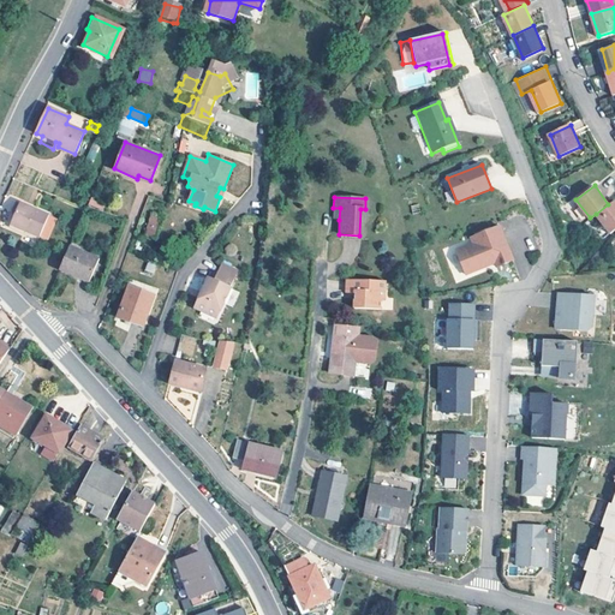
[(614,199),(608,204),(596,214),(610,234),(614,230),(614,199)]
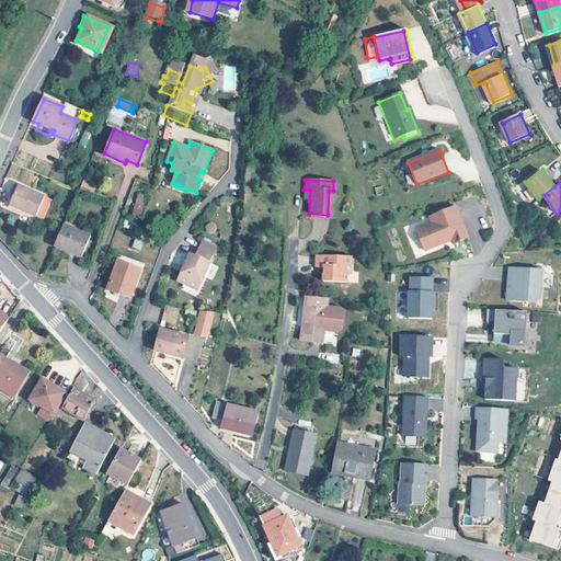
[(45,197),(19,186),(11,205),(26,210),(36,216),(45,197)]
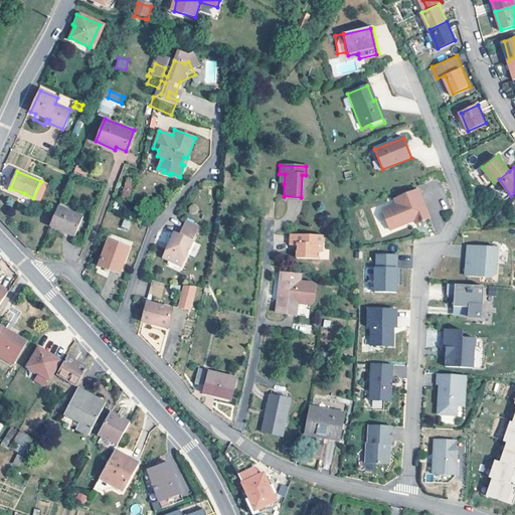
[(136,182),(127,179),(121,197),(130,200),(136,182)]
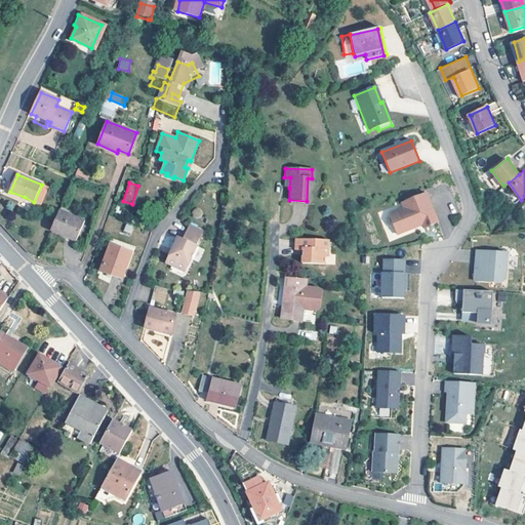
[(8,196),(23,201),(25,197),(10,192),(8,196)]
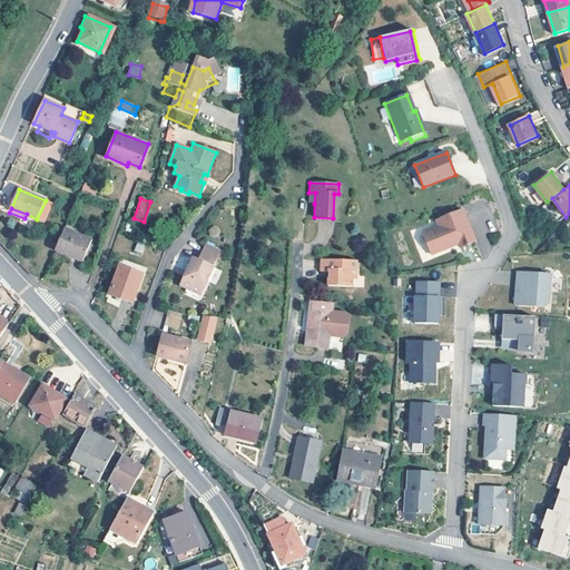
[(475,242),(463,209),(436,220),(439,226),(423,233),(432,255),(452,247),(451,244),(458,241),(459,244),(460,247),(475,242)]
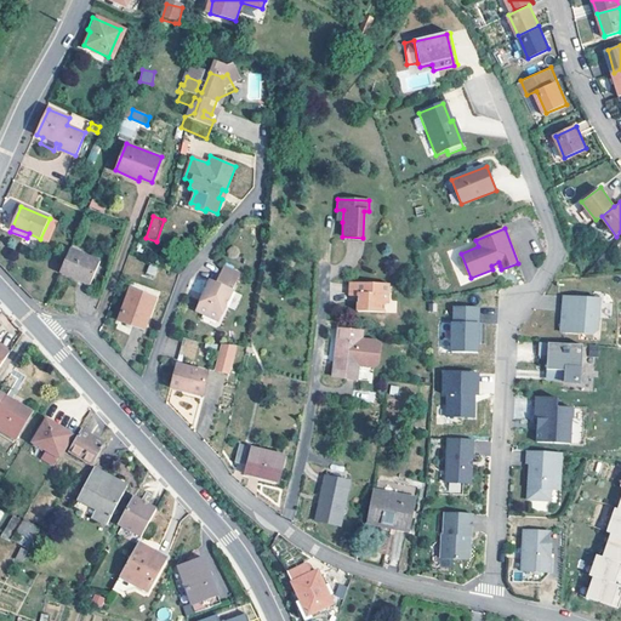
[(61,272),(90,285),(101,261),(72,248),(61,272)]
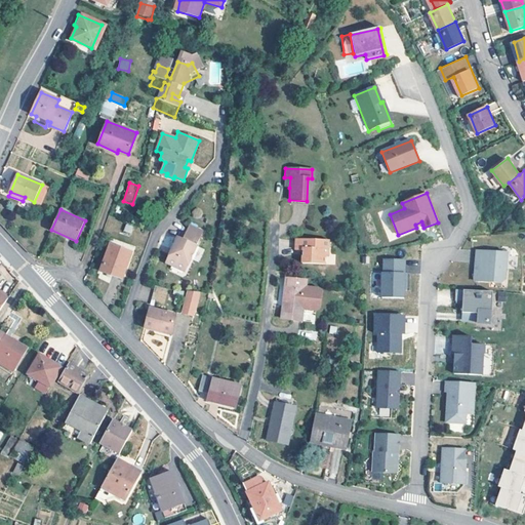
[(132,229),(126,226),(123,233),(130,235),(132,229)]
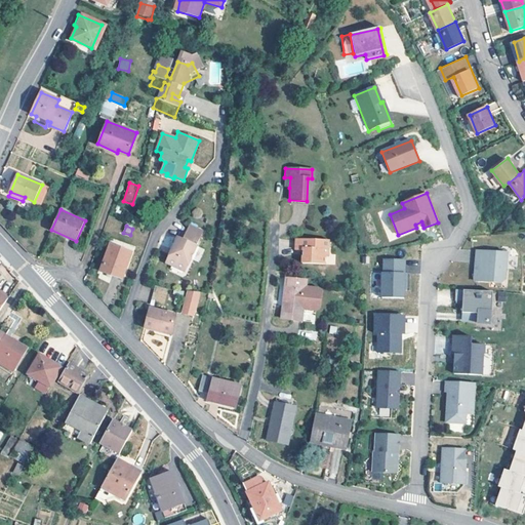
[(165,264),(184,272),(202,233),(189,226),(182,239),(177,238),(165,264)]
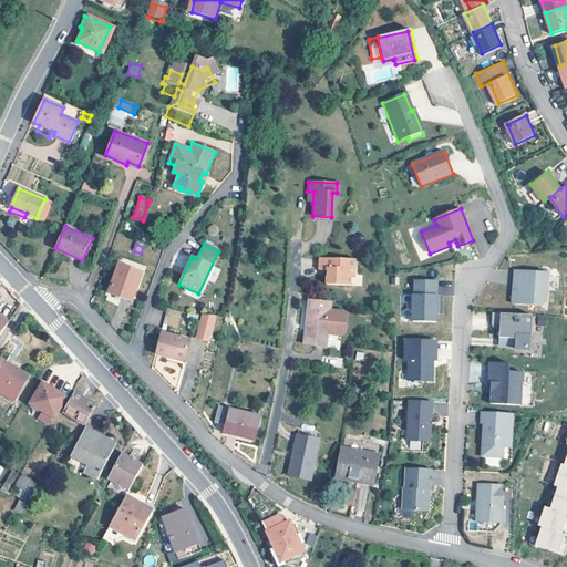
[(357,259),(321,257),(321,269),(328,270),(327,284),(351,286),(352,277),(356,277),(357,259)]
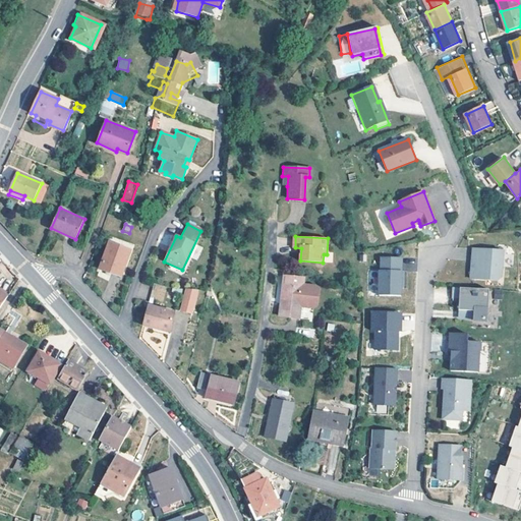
[(130,250),(109,242),(100,270),(120,278),(130,250)]
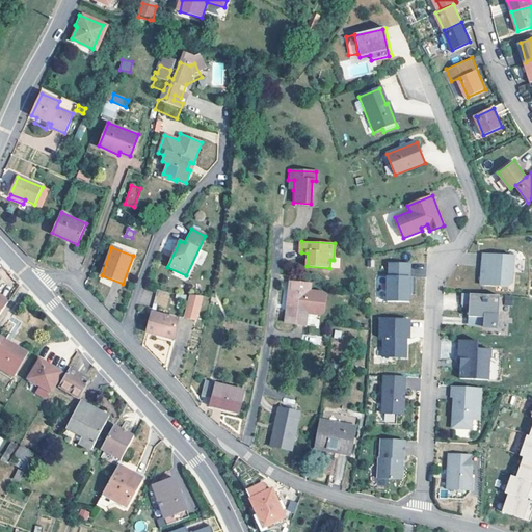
[(512,258),(481,256),(480,275),(483,275),(482,286),(507,288),(511,284),(512,258)]
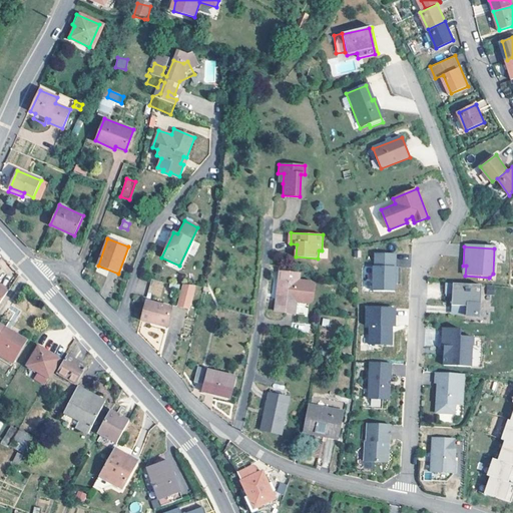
[(373,291),(398,291),(397,252),(372,252),(373,291)]
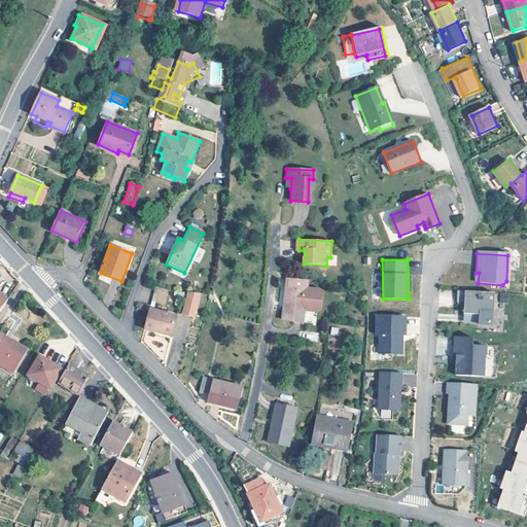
[(307,283),(293,281),(292,290),(286,289),(283,322),(303,324),(305,312),(315,313),(317,313),(321,310),(323,293),(319,291),(307,289),(307,283)]
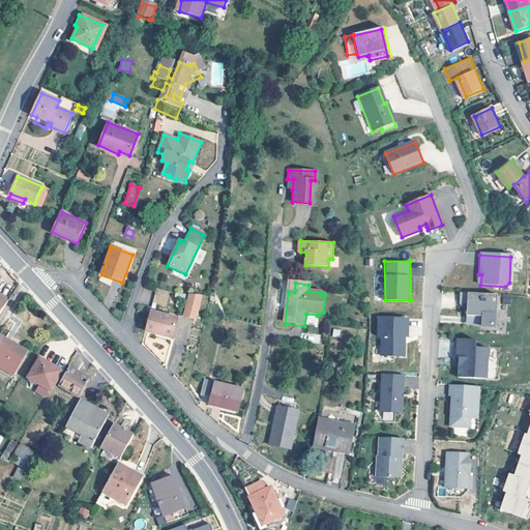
[(156,288),(152,304),(166,307),(170,292),(156,288)]
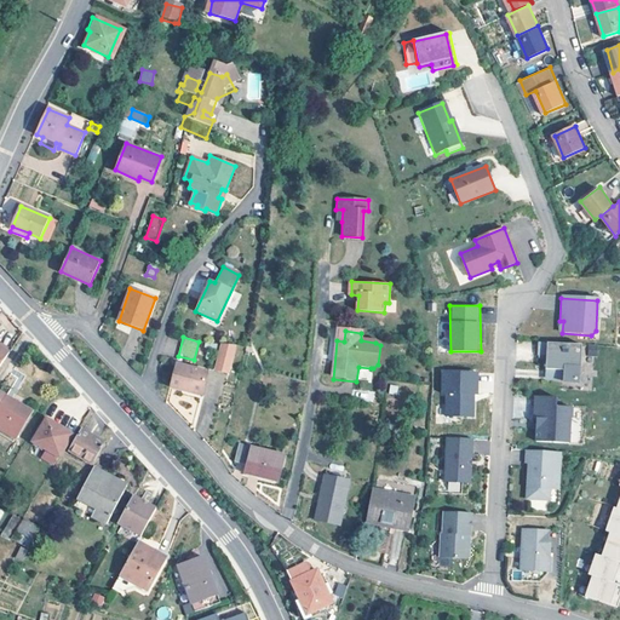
[(0,366),(10,351),(0,344),(0,366)]
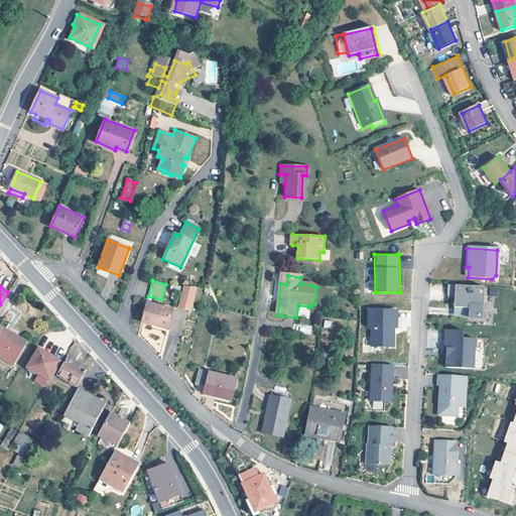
[(183,286),(178,309),(188,311),(194,288),(183,286)]
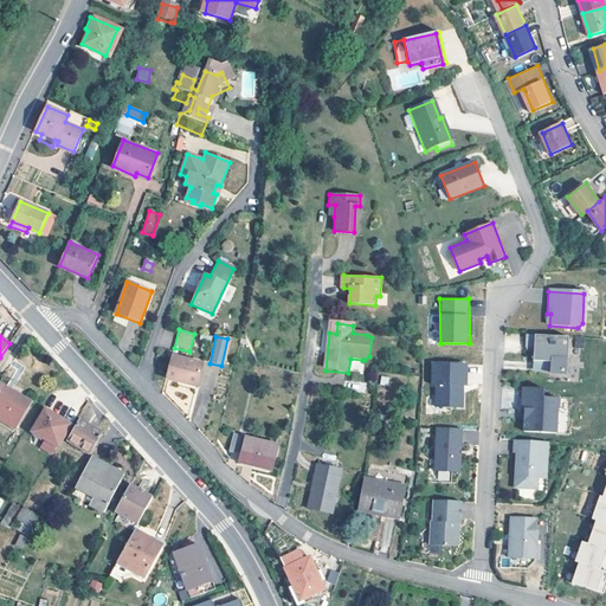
[(568,339),(526,336),(524,348),(533,349),(532,365),(542,366),(542,373),(566,375),(568,339)]
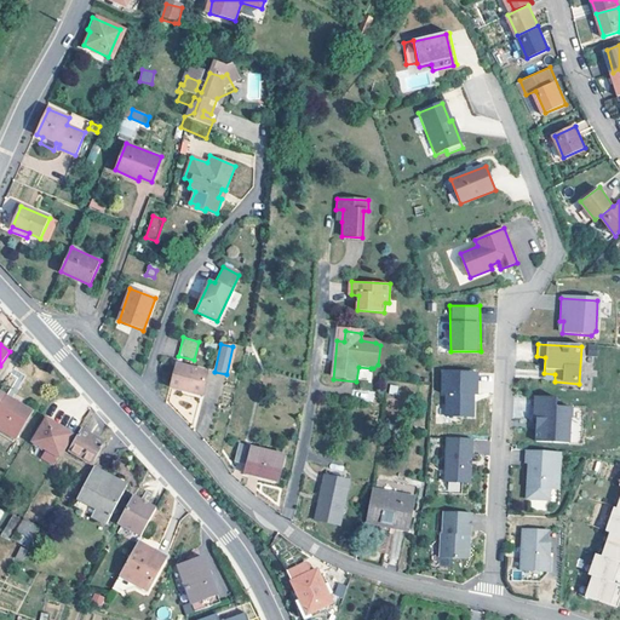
[(168,389),(201,397),(207,374),(174,366),(168,389)]
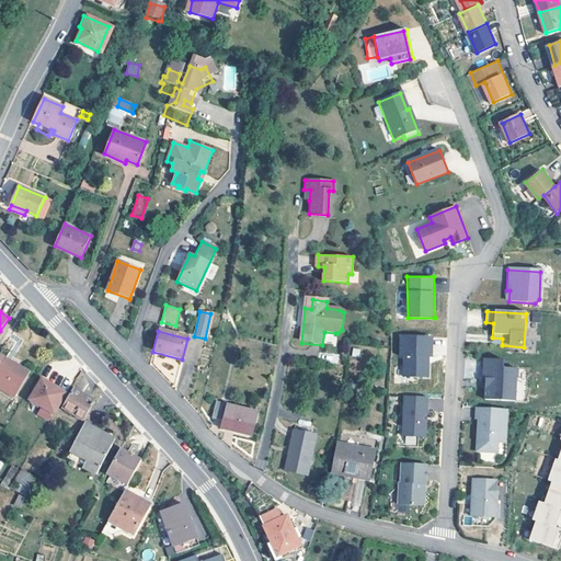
[(432,377),(431,334),(400,334),(400,377),(432,377)]
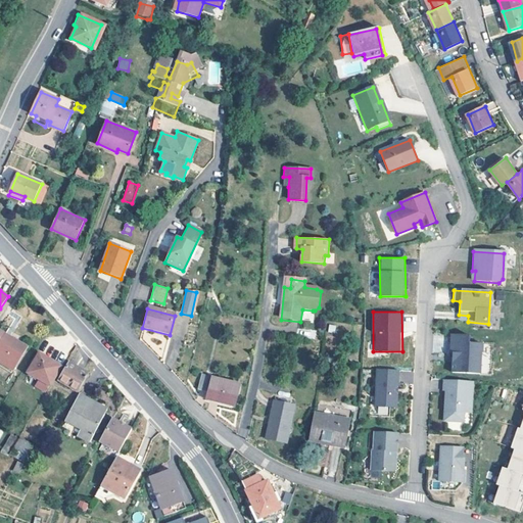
[(0,363),(12,371),(27,348),(11,340),(10,341),(3,338),(5,335),(0,332),(0,363)]
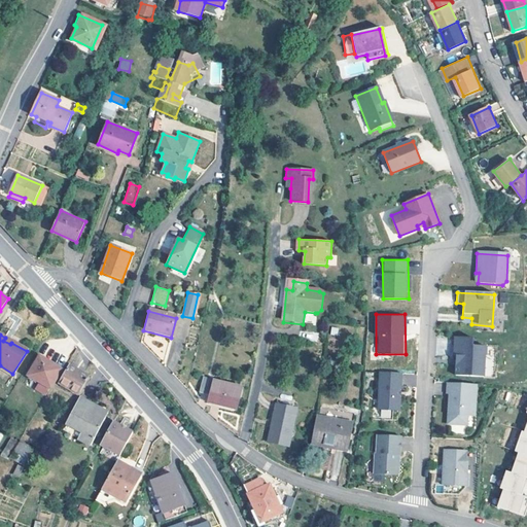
[(486,348),(472,347),(472,340),(454,339),(453,357),(455,357),(458,358),(458,364),(455,367),(454,377),(483,379),(484,357),(485,357),(486,348)]
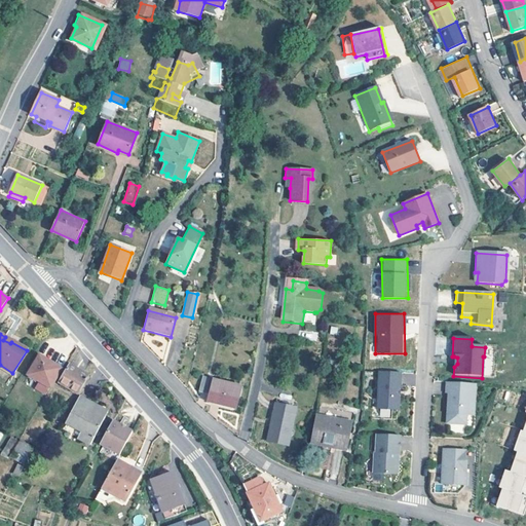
[(45,360),(39,357),(28,375),(29,376),(27,378),(34,383),(36,380),(49,388),(62,367),(47,358),(45,360)]
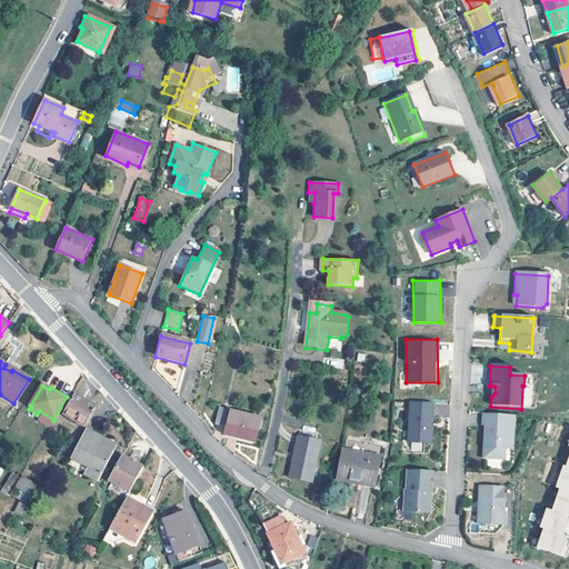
[(95,407),(75,395),(63,415),(66,416),(76,422),(83,427),(95,407)]
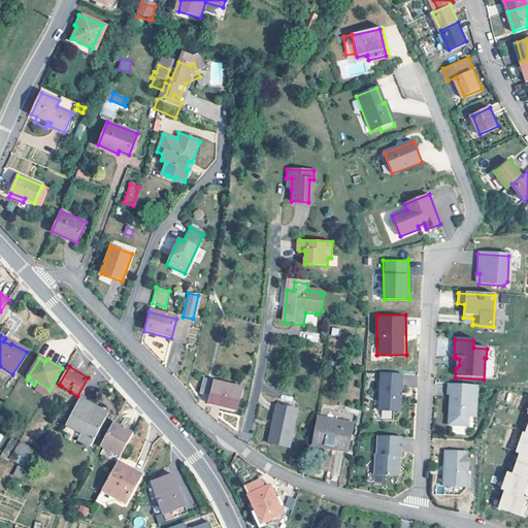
[(402,375),(381,373),(377,411),(399,413),(400,398),(399,398),(399,394),(401,394),(402,375)]
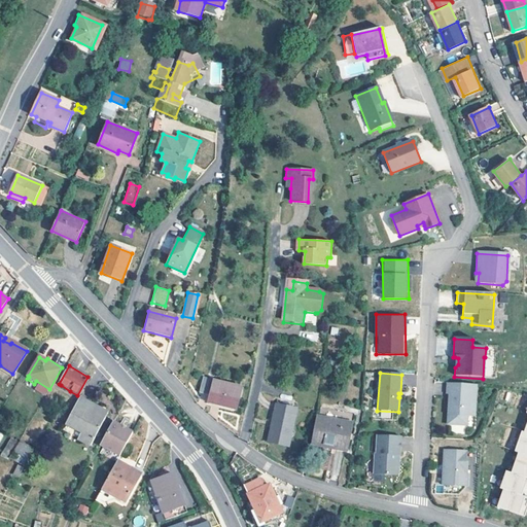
[(211,380),(203,378),(200,393),(208,395),(211,380)]
